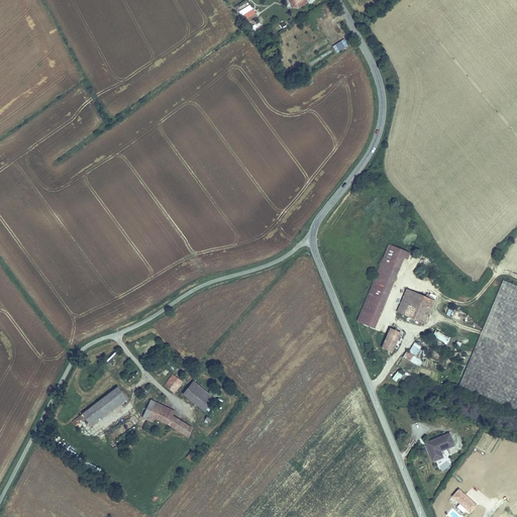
[(250,9),(242,15),(246,22),(255,16),(250,9)]
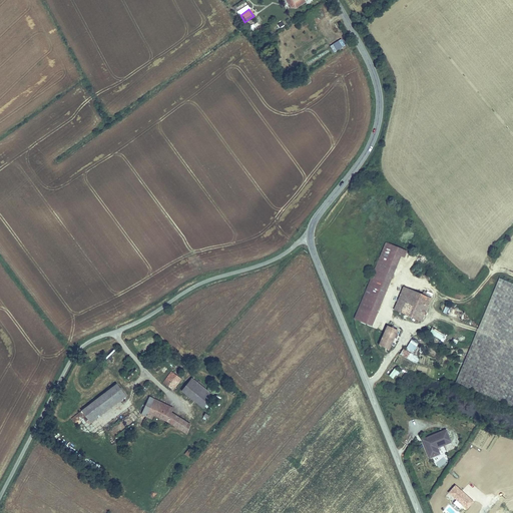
[(387,243),(379,263),(397,270),(401,259),(405,260),(409,252),(387,243)]
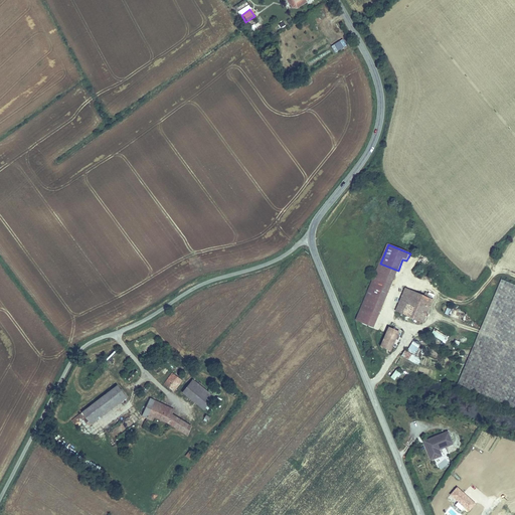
[(398,271),(380,264),(372,281),(390,288),(398,271)]
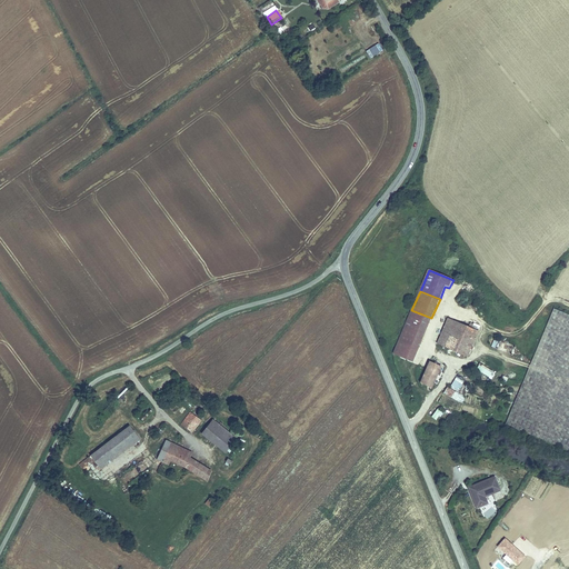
[(431,318),(411,310),(393,355),(400,358),(405,345),(418,350),(431,318)]
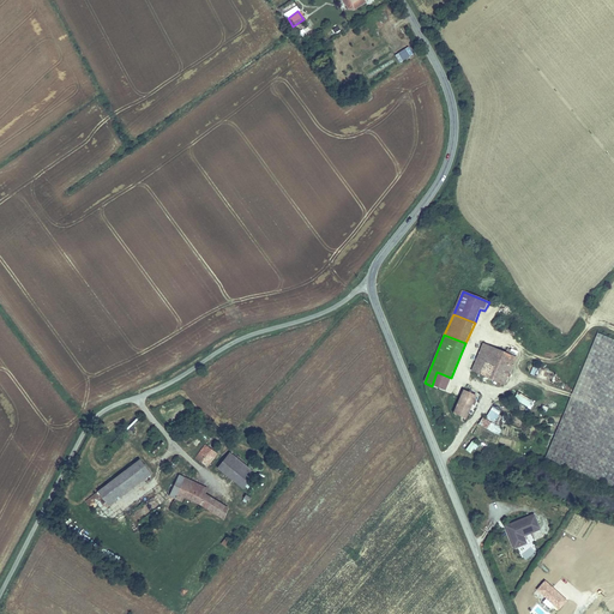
[(613,342),(600,336),(545,462),(613,492),(613,342)]
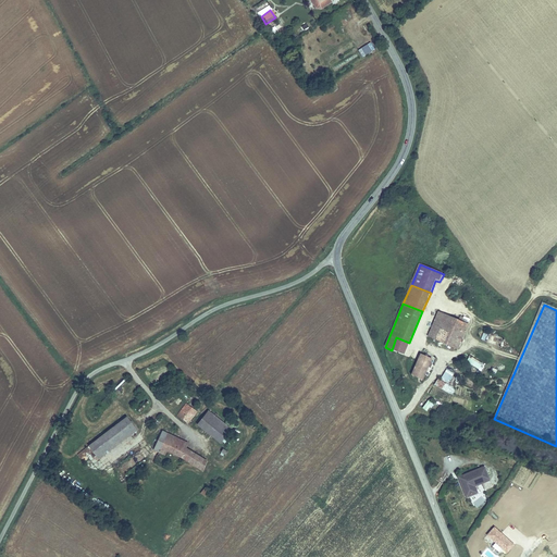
[(433,342),(442,344),(450,327),(459,331),(462,323),(445,316),(433,342)]
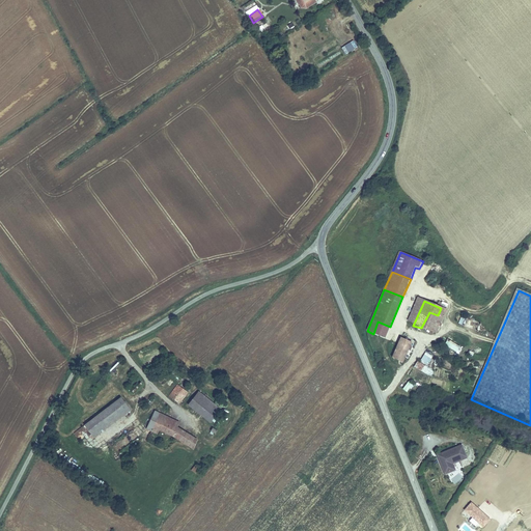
[(429,312),(421,328),(437,335),(449,307),(443,304),(441,308),(438,315),(429,312)]
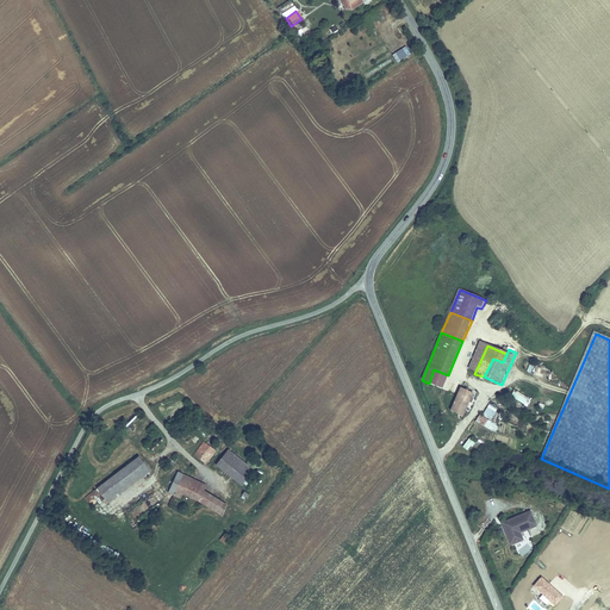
[(530,362),(527,372),(534,374),(537,365),(530,362)]
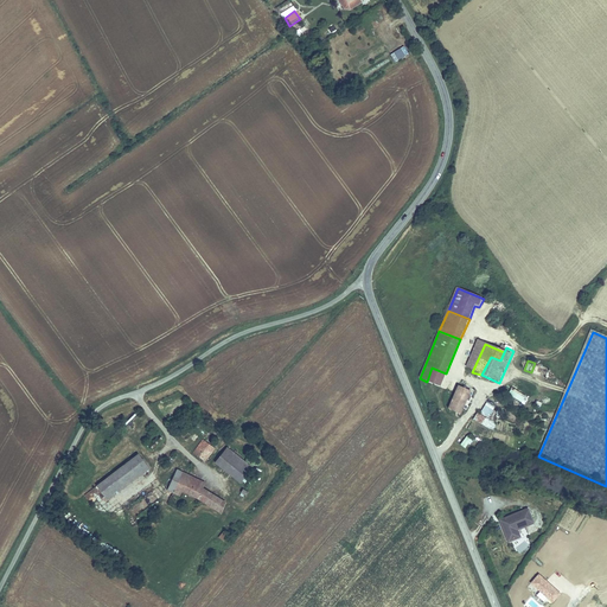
[(548,382),(551,372),(535,365),(530,375),(548,382)]
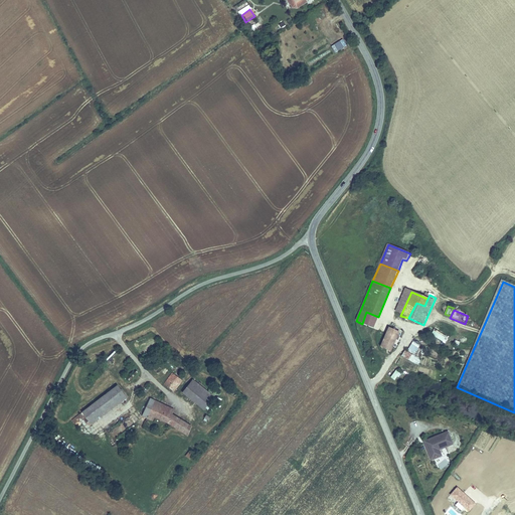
[(366,312),(362,324),(373,329),(378,317),(366,312)]
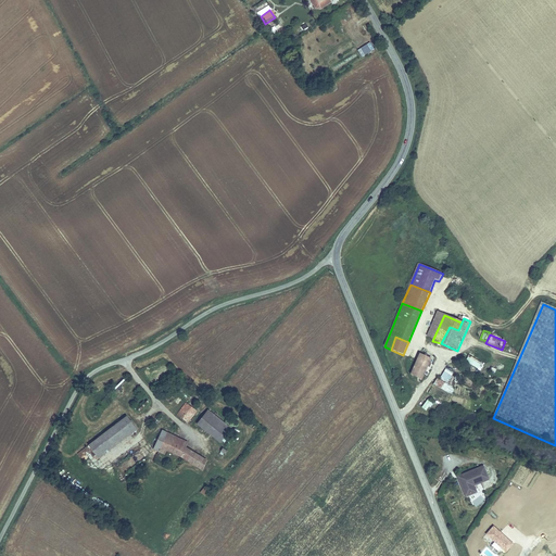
[(408,377),(419,381),(429,362),(418,356),(408,377)]
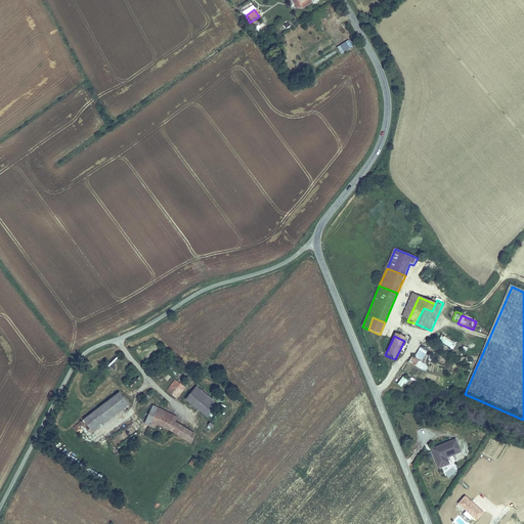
[(441,337),(439,341),(452,349),(455,344),(441,337)]
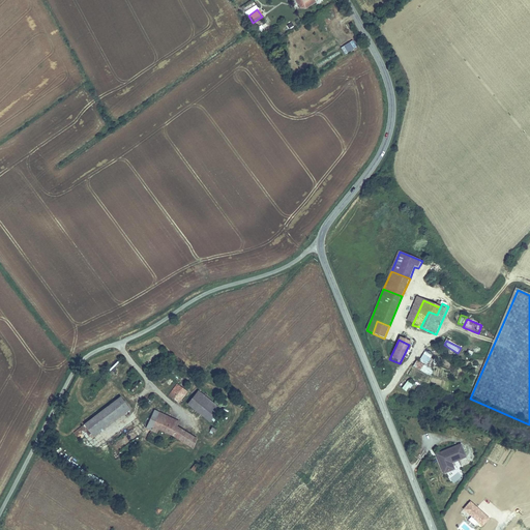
[(425,351),(419,359),(425,364),(433,356),(425,351)]
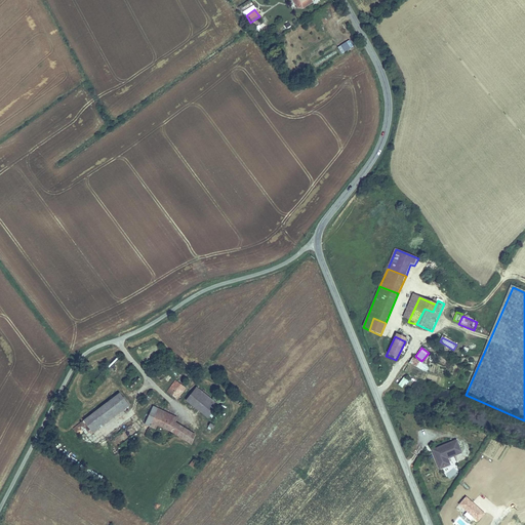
[(411,358),(408,364),(427,372),(430,366),(411,358)]
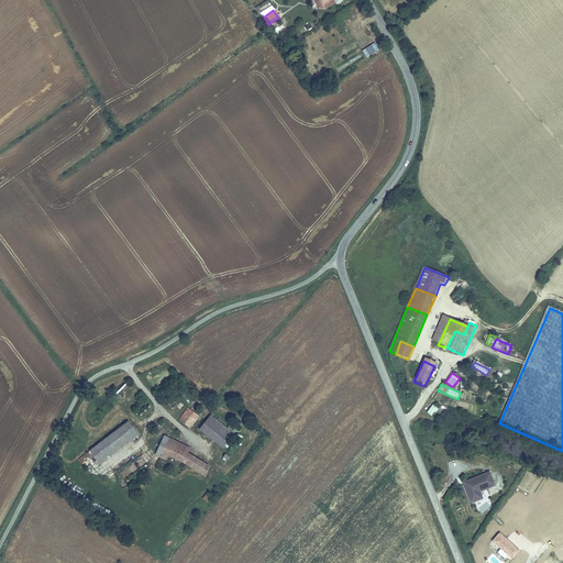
[(433,404),(427,412),(431,416),(438,407),(433,404)]
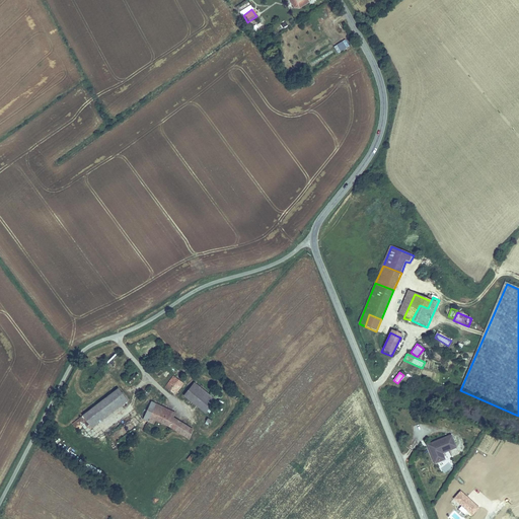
[(182,382),(174,375),(165,386),(174,393),(182,382)]
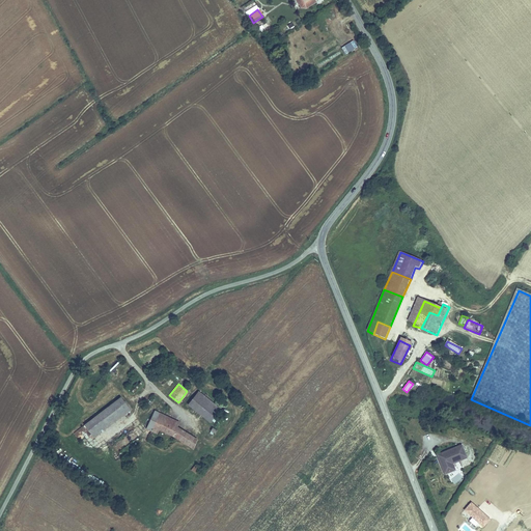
[(187,403),(208,422),(219,410),(197,391),(187,403)]
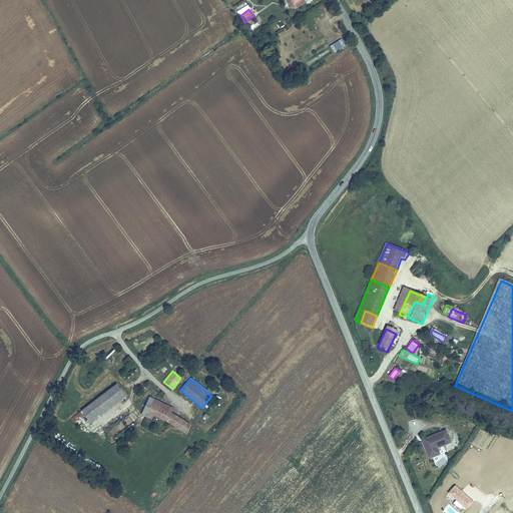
[(110,389),(118,401),(119,402),(126,397),(117,384),(110,389)]
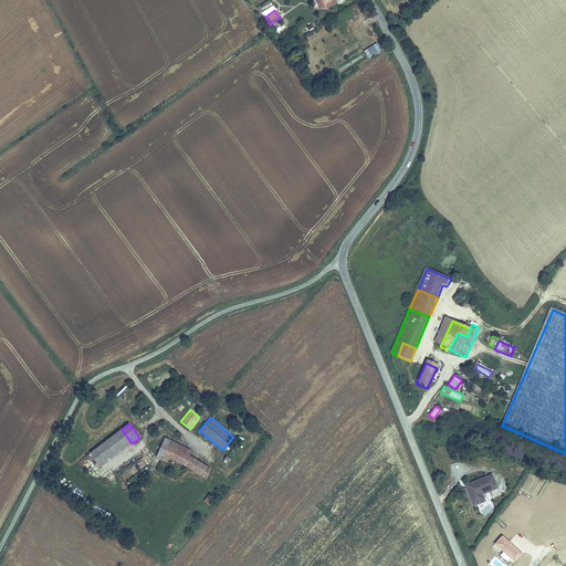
[(97,467),(130,442),(122,429),(87,454),(97,467)]
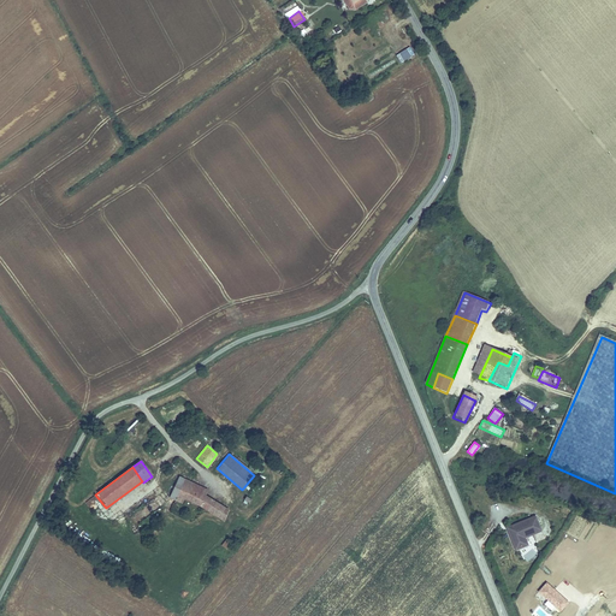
[(182,478),(175,492),(187,499),(203,509),(211,499),(201,493),(185,484),(187,480),(182,478)]
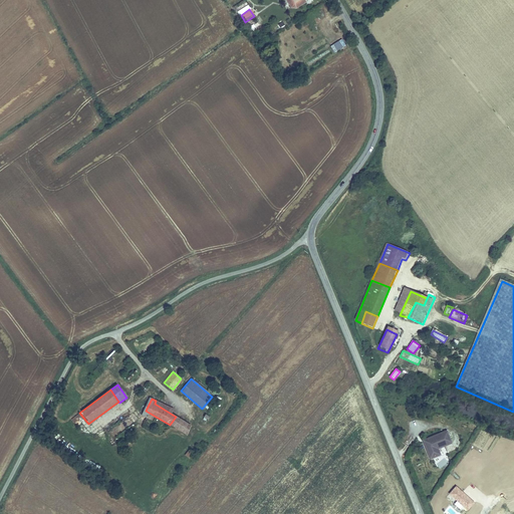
[(170,409),(156,401),(155,404),(168,412),(170,409)]
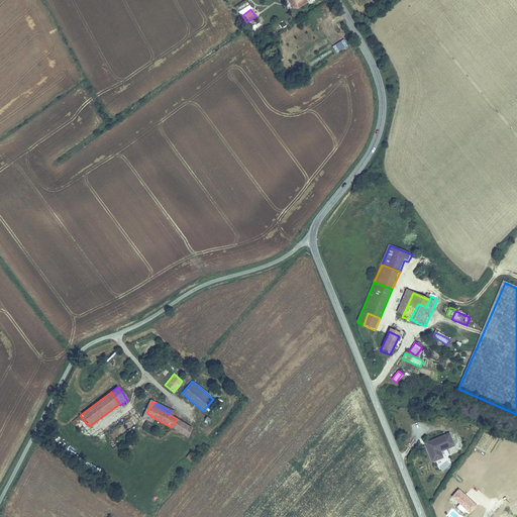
[(157,419),(146,413),(144,419),(153,424),(157,419)]
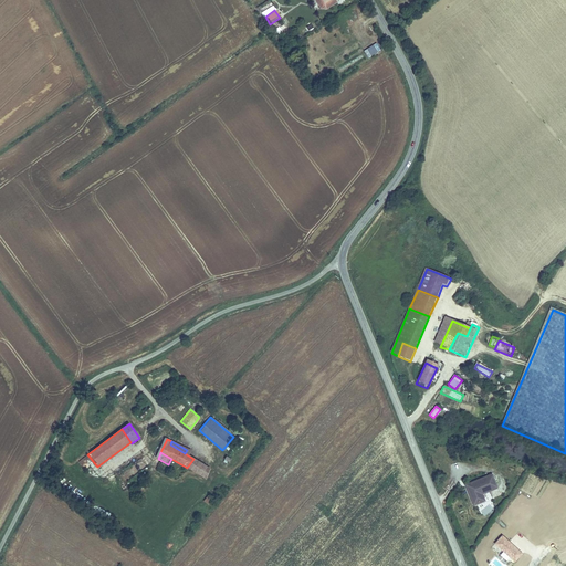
[(194,459),(187,468),(199,475),(206,467),(199,463),(194,459)]
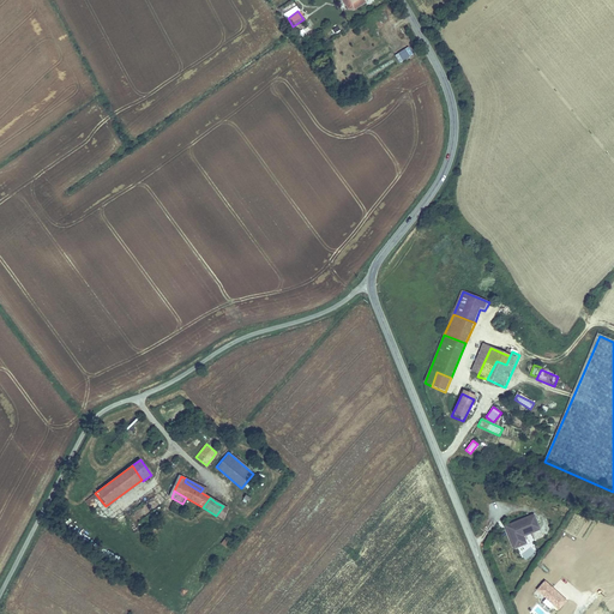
[(531,527),(527,515),(499,525),(507,547),(518,542),(515,534),(531,527)]
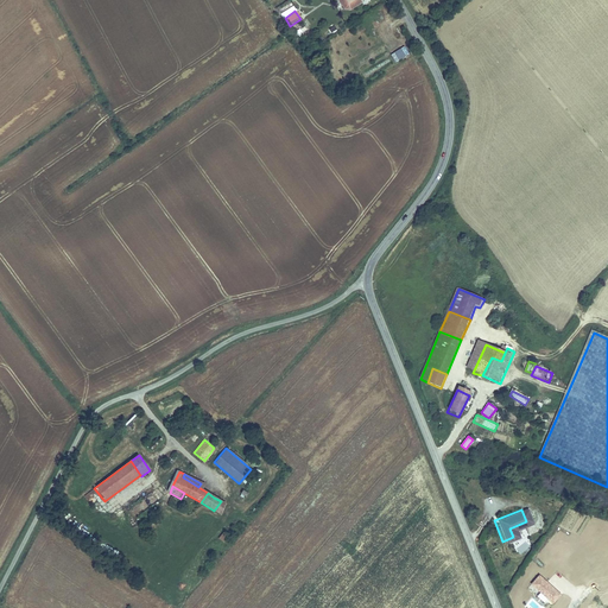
[(520,555),(531,545),(524,537),(513,546),(520,555)]
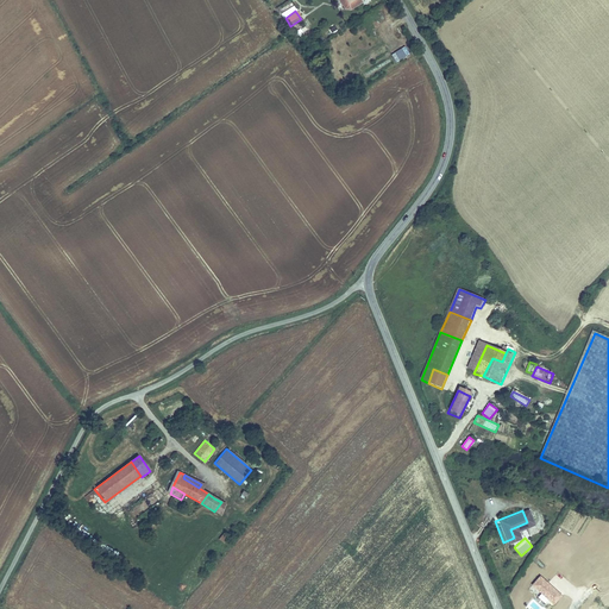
[(529,588),(552,608),(563,596),(540,576),(529,588)]
